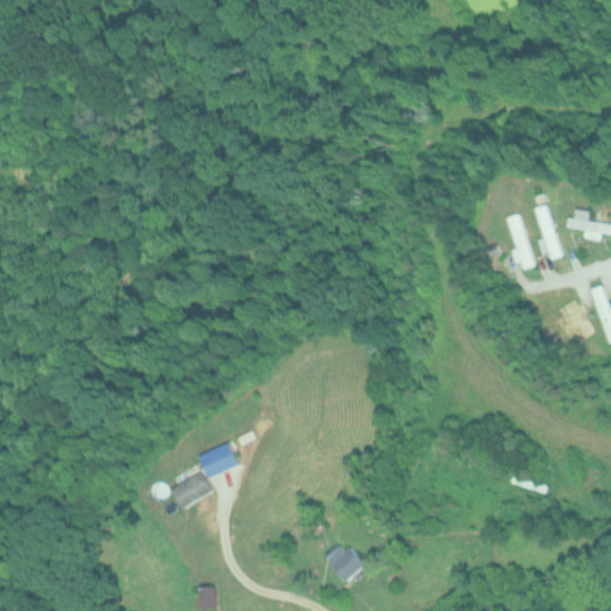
[(537,208),(553,258),(563,255),(549,204),(537,208)]
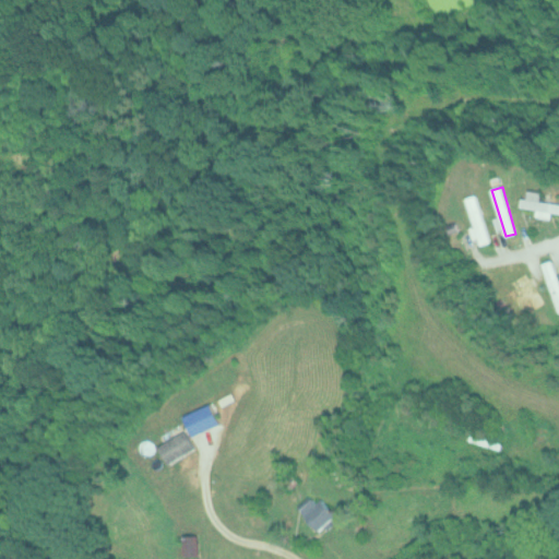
[(464,198),(478,246),(490,242),(476,194),(464,198)]
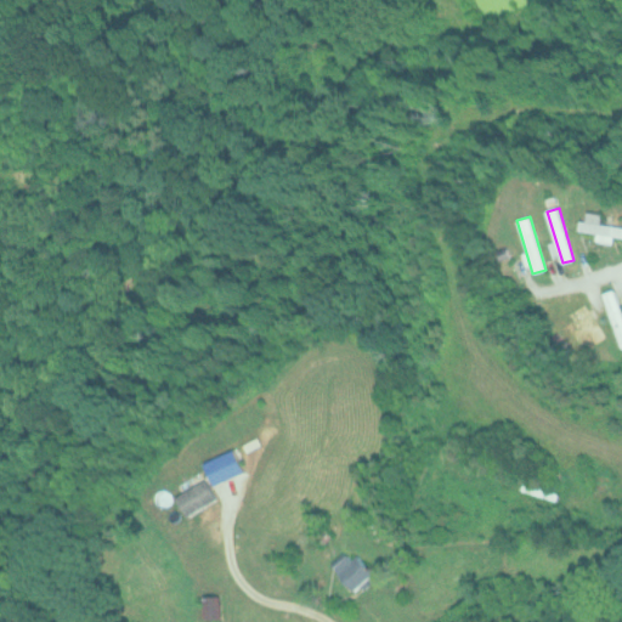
[(621,310),(615,289),(604,294),(621,344),(621,310)]
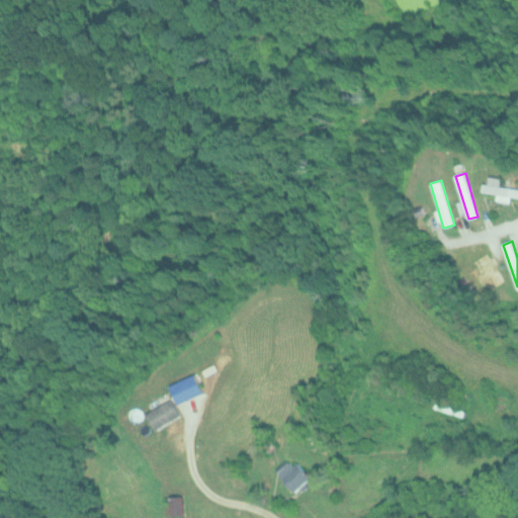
[(157,429),(181,415),(171,399),(147,412),(157,429)]
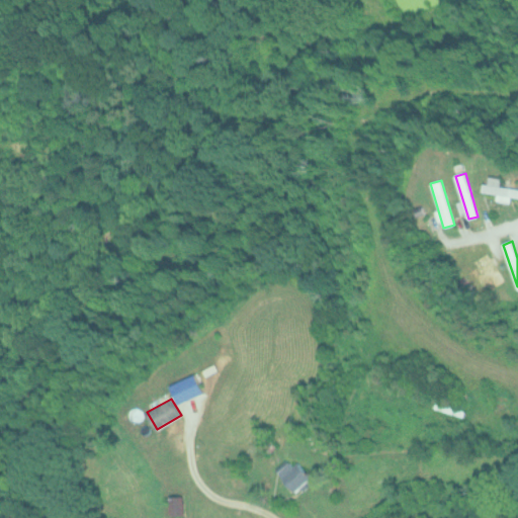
[(312,476),(292,456),(277,470),(296,491),(312,476)]
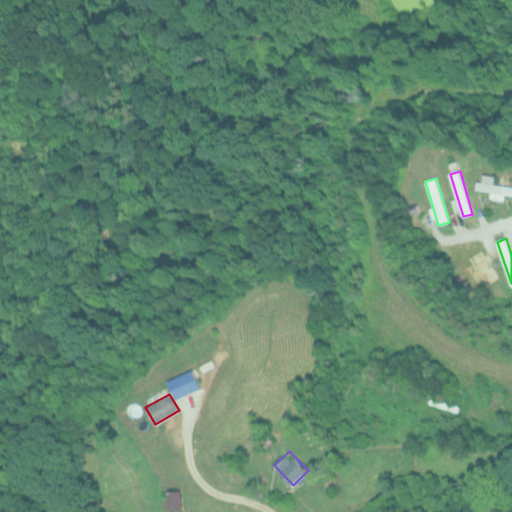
[(182,507),(180,488),(167,489),(169,508),(182,507)]
